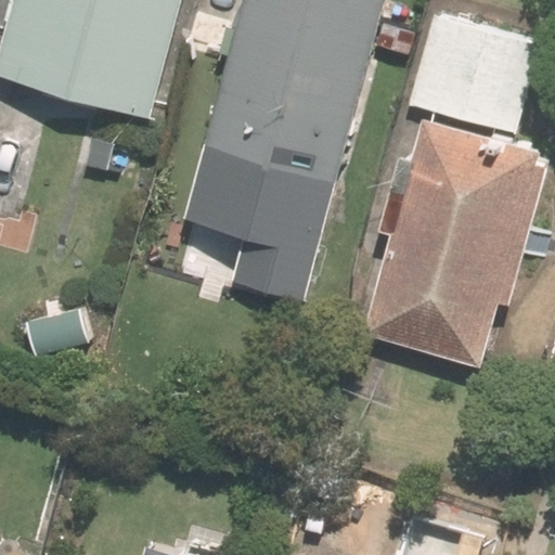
[(183,0),(13,0),(0,51),(0,77),(151,119),(183,0)]
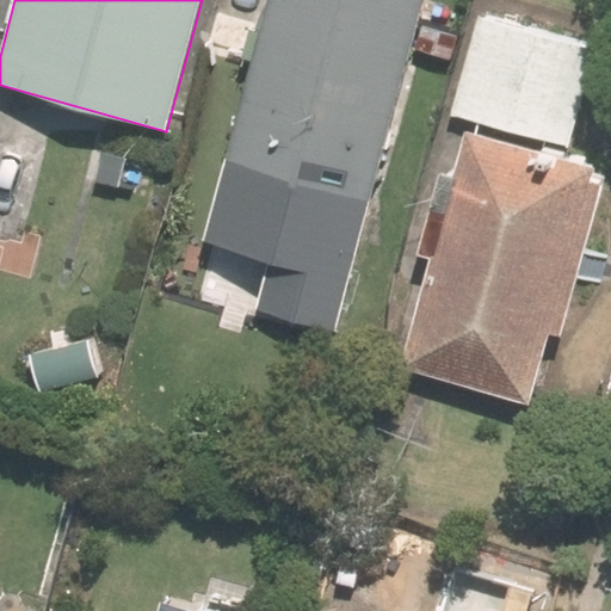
[(334,328),(347,279),(349,281),(425,4),(412,0),(272,0),(207,241),(267,258),(254,307),(334,328)]
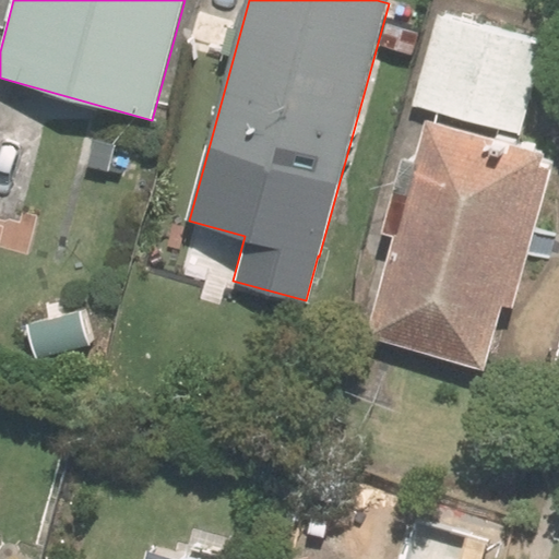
[(545,45),(438,16),(414,106),(520,135),(545,45)]
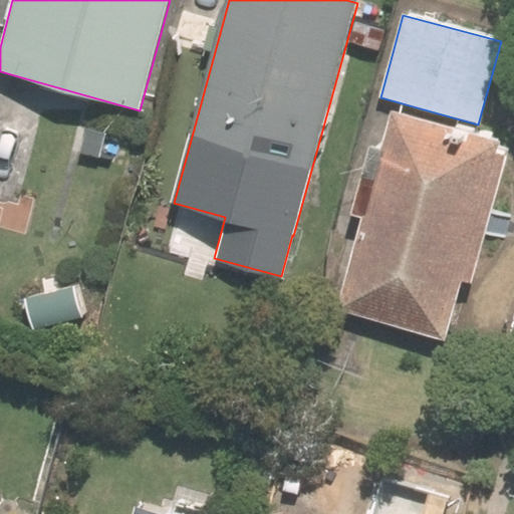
[(500,142),(392,111),(338,306),(447,335),(500,142)]
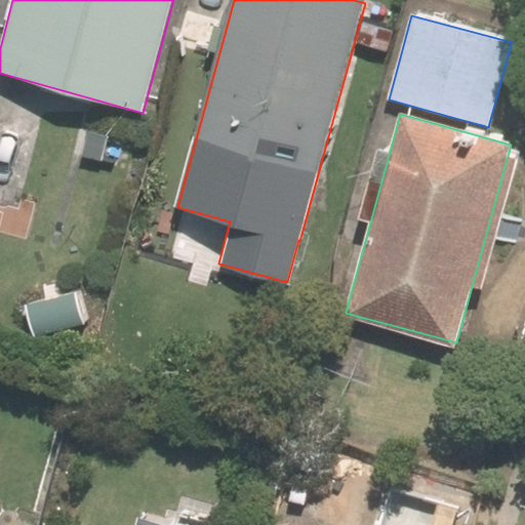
[(174,524),(139,516),(136,524),(174,524)]
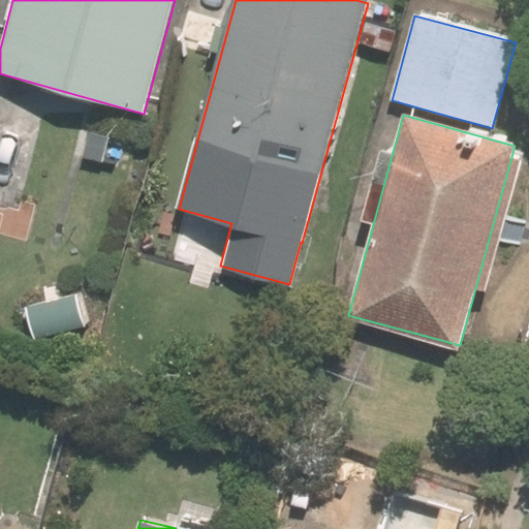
All buildings are outlined.
